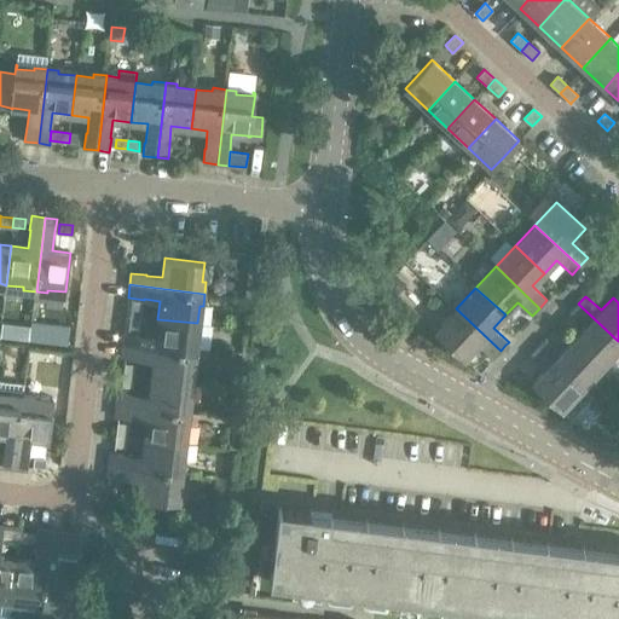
[(140,316),(142,299),(132,298),(128,298),(126,314),(140,316)]
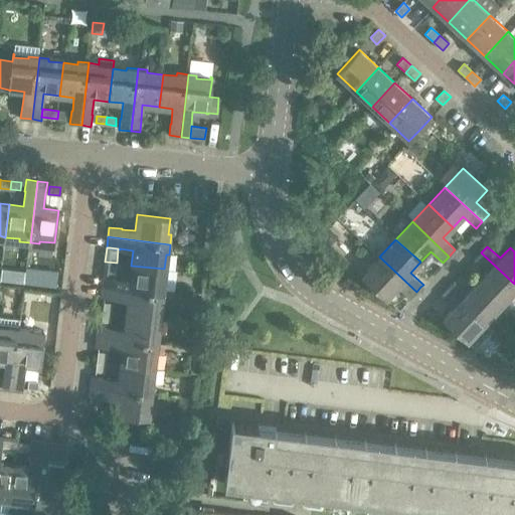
[(501,305),(514,290),(514,284),(481,252),(475,260),(487,272),(477,283),(501,305)]
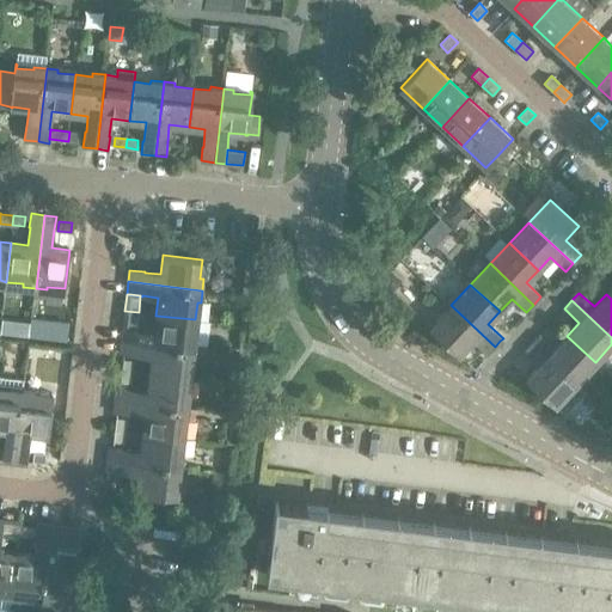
[(488,354),(495,347),(451,305),(430,326),(459,354),(472,340),(488,354)]
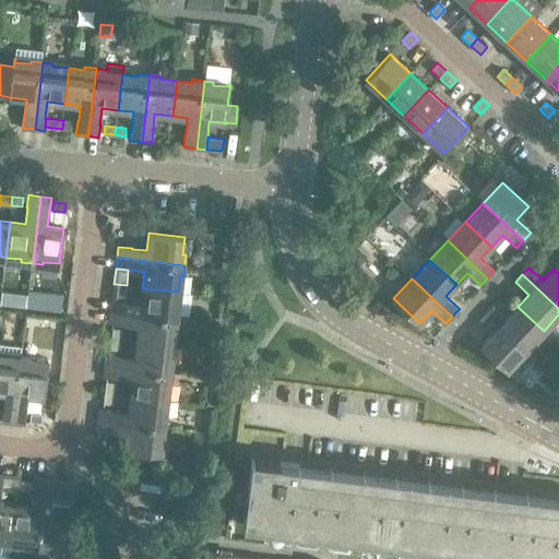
[(116,299),(125,300),(127,285),(114,284),(113,299),(116,299)]
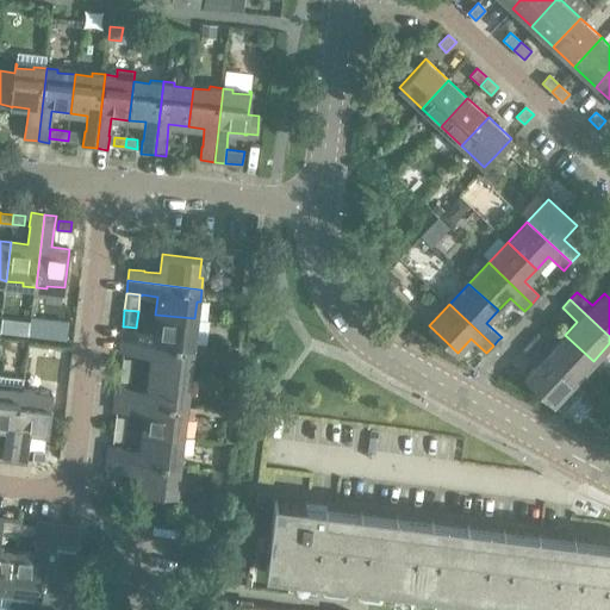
[(123,327),(120,340),(194,348),(198,319),(194,318),(155,315),(154,331),(137,329),(137,328),(136,328),(123,327)]
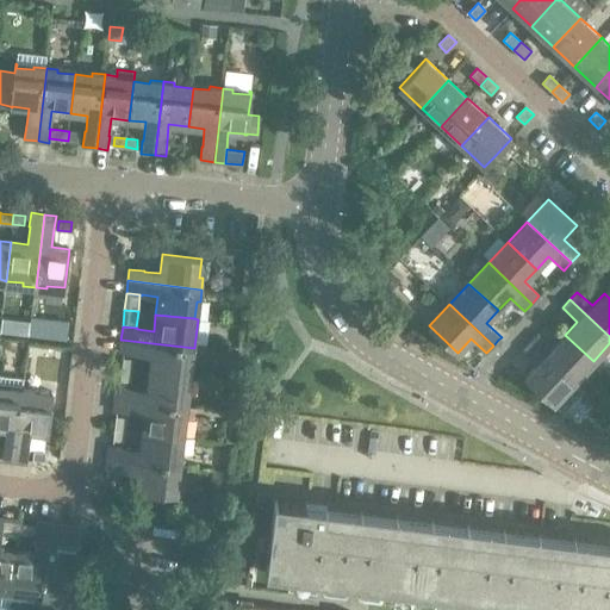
[(574,383),(593,361),(565,335),(553,347),(537,332),(530,341),(574,383)]
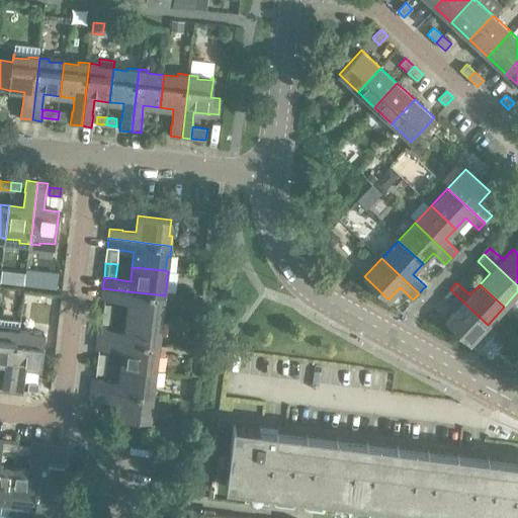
[(125,316),(160,320),(161,306),(164,307),(165,295),(102,288),(101,299),(113,300),(113,299),(127,301),(125,316)]
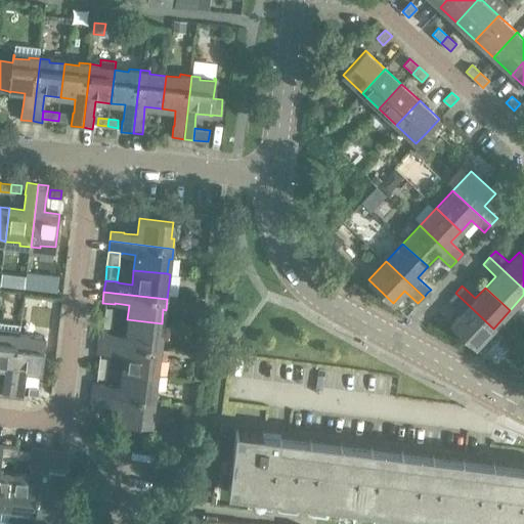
[(493,329),(455,293),(448,300),(462,312),(450,323),(476,347),(476,346),(483,353),(500,335),(493,329)]
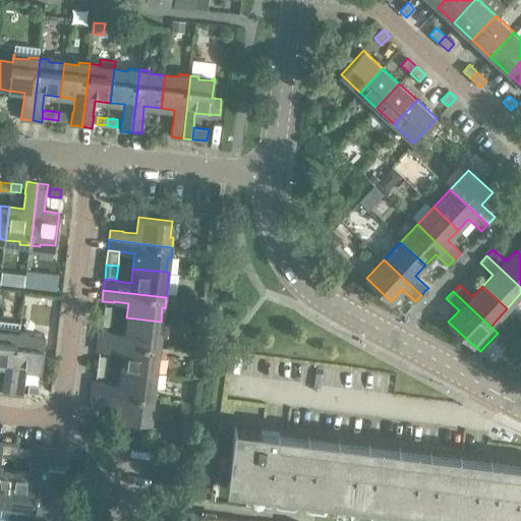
[(98,329),(97,340),(161,348),(162,337),(159,337),(161,322),(126,317),(125,333),(110,331),(98,329)]
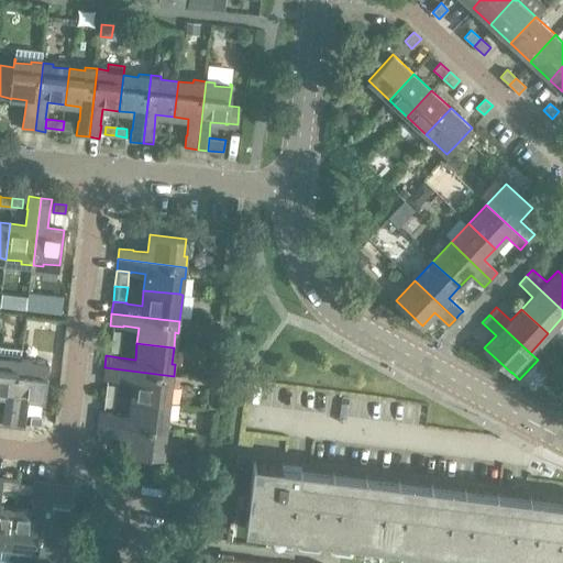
[(0,345),(0,395),(6,396),(2,426),(14,427),(22,357),(23,349),(0,345)]
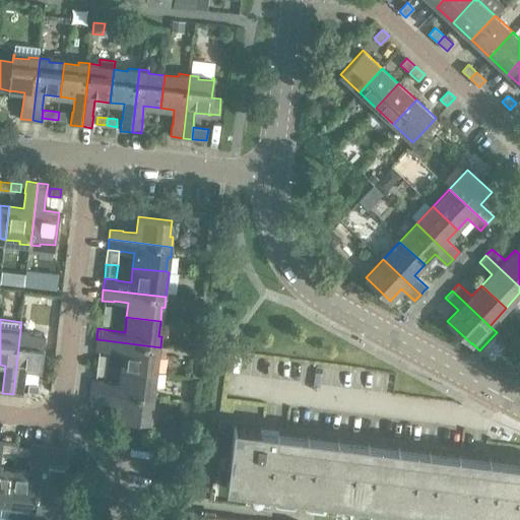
[(45,333),(20,330),(13,394),(23,395),(24,383),(25,368),(41,370),(45,333)]
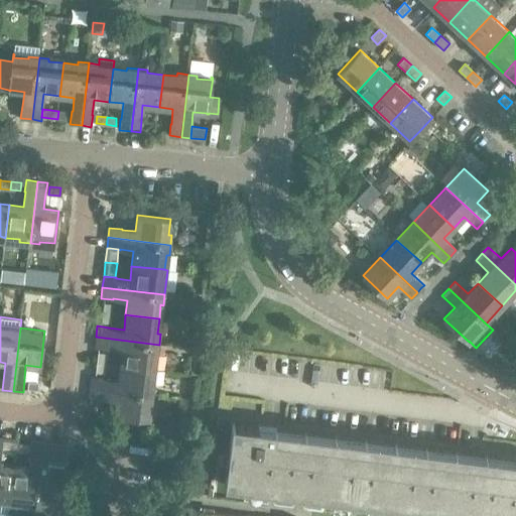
[(159,345),(96,337),(95,347),(108,349),(108,348),(121,350),(119,365),(153,369),(154,354),(157,354),(159,345)]
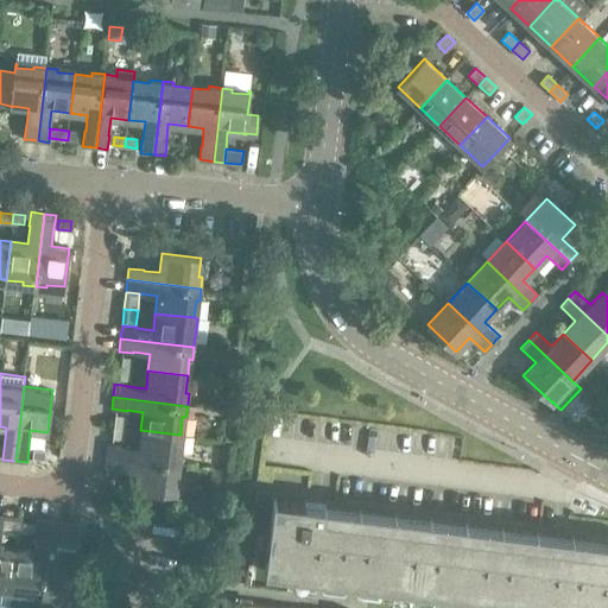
[(126,416),(116,415),(114,426),(124,428),(126,416)]
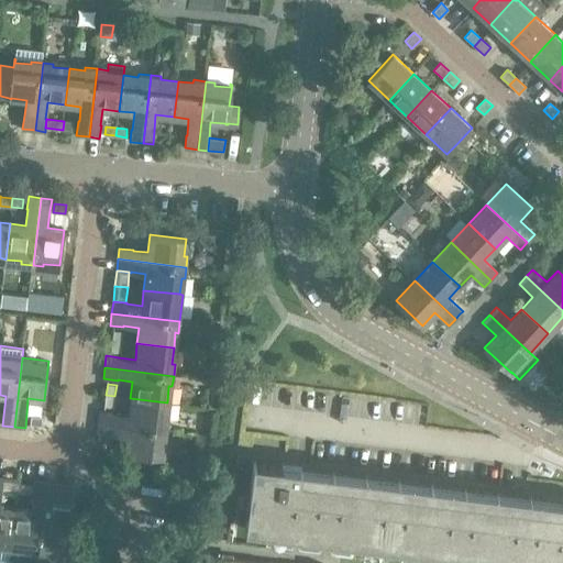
[(114,396),(106,395),(105,406),(113,407),(114,396)]
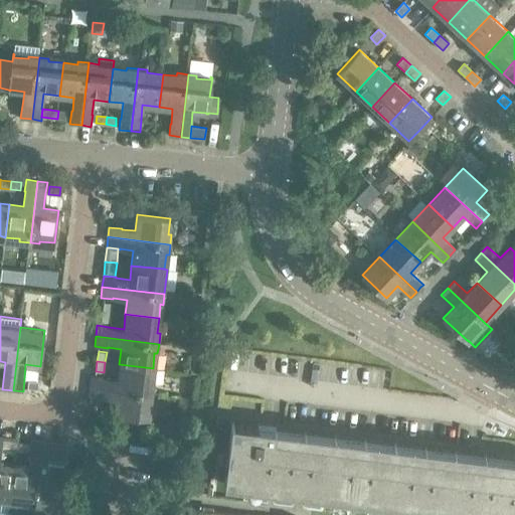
[(104,376),(96,375),(92,375),(91,386),(153,393),(154,383),(151,382),(153,368),(119,364),(118,378),(104,377),(104,376)]
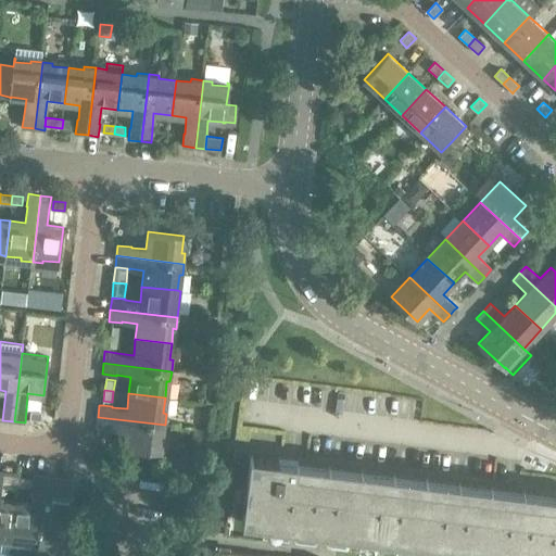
[(32,411),(30,419),(40,420),(41,412),(32,411)]
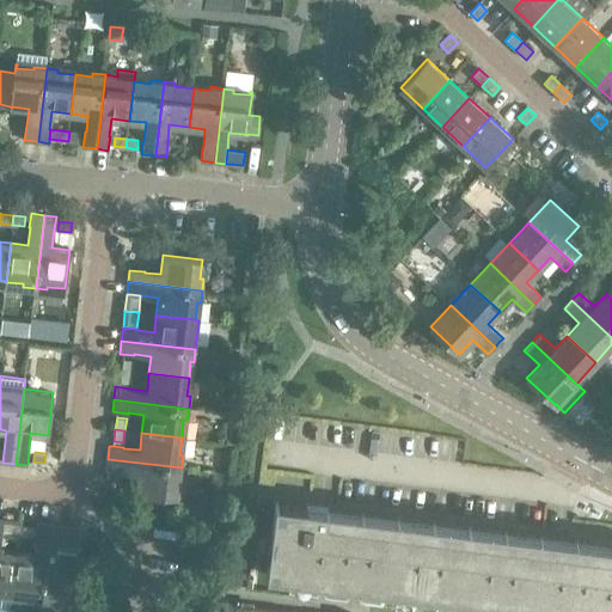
[(181,479),(182,467),(108,459),(106,471),(120,472),(138,473),(135,493),(175,497),(177,479),(181,479)]
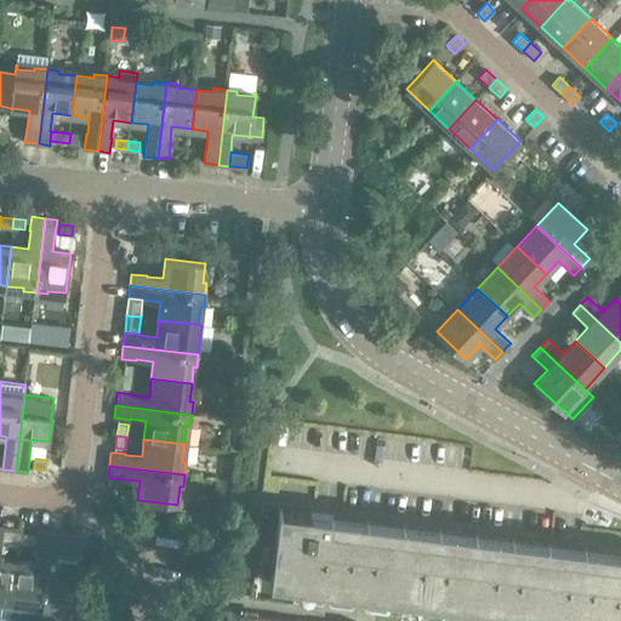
[(217,482),(215,495),(229,497),(232,484),(217,482)]
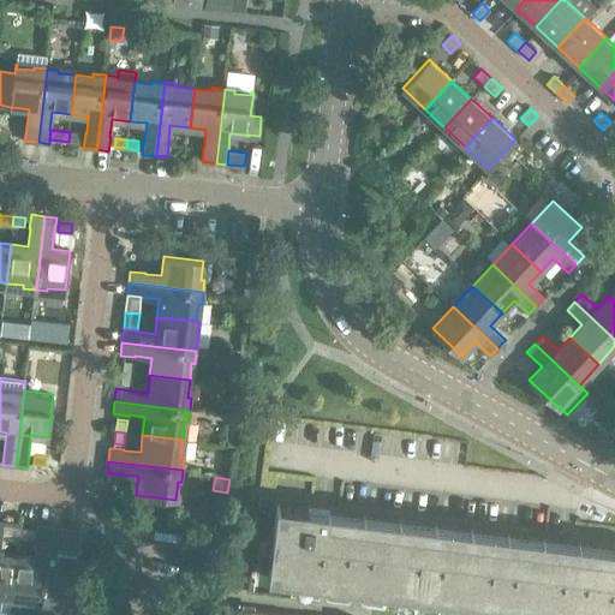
[(584,614),(614,614),(614,547),(329,512),(276,505),(272,539),(267,539),(264,560),(269,561),(267,577),(270,578),(270,575),(291,578),(318,581),(353,586),(571,613),(571,614),(574,614),(584,614)]
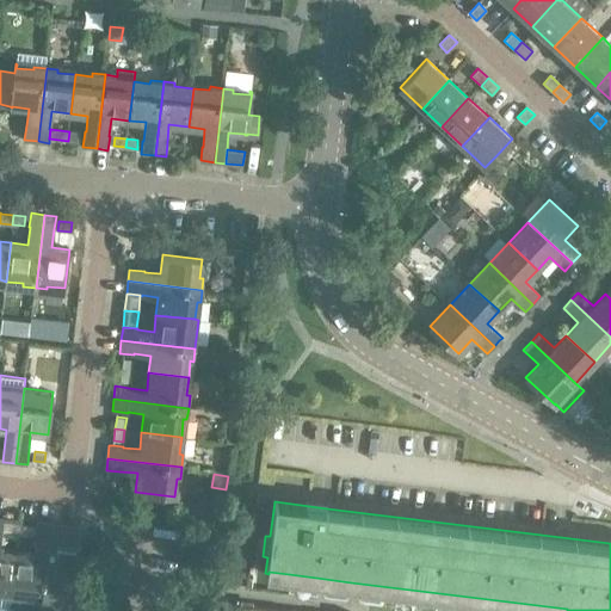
[(12,519),(0,517),(0,605),(11,608),(12,591),(13,591),(18,551),(0,549),(0,542),(1,534),(2,531),(11,532),(12,519)]
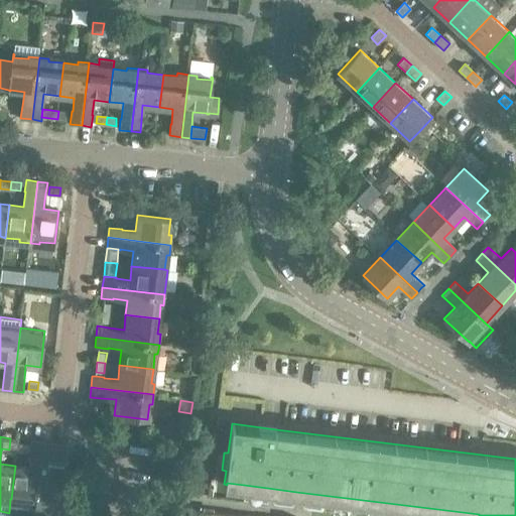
[(24,500),(24,503),(34,504),(41,441),(31,440),(29,453),(30,453),(28,468),(15,466),(11,499),(24,500)]
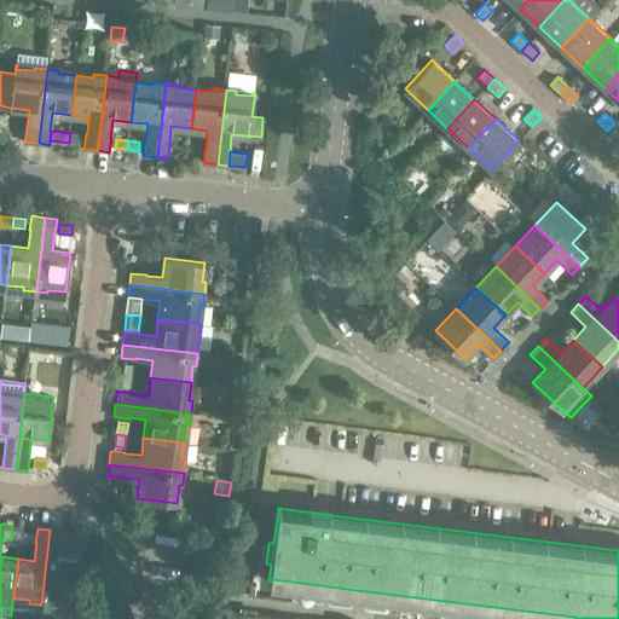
[(70,618),(81,533),(50,530),(41,605),(39,618),(70,618)]
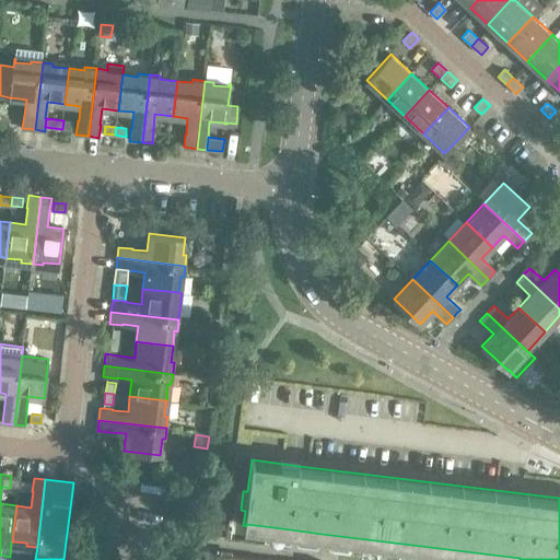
[(313,559),(311,559),(310,559),(278,559),(208,551),(208,548),(188,546),(186,559),(313,559)]
